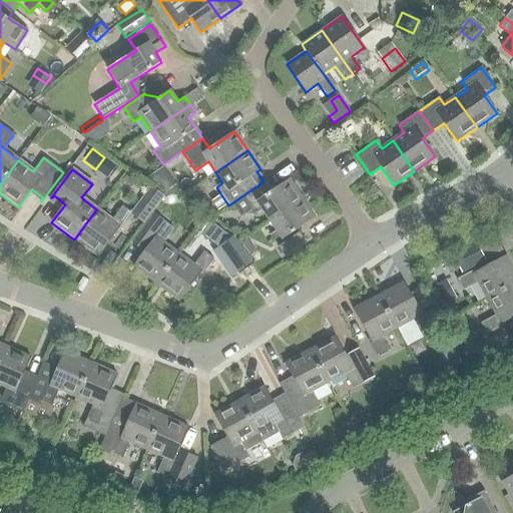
[(270,220),(302,198),(289,179),(271,191),(264,181),(231,203),(241,216),(252,208),(255,214),(262,210),(270,220)]
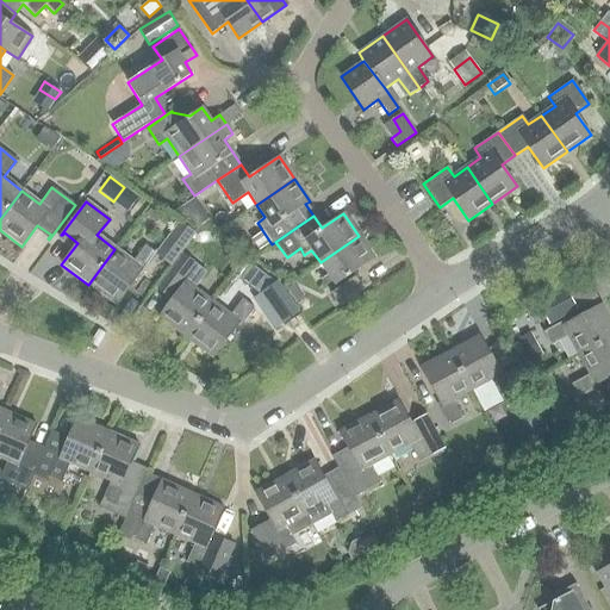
[(160,248),(174,259),(194,234),(180,223),(160,248)]
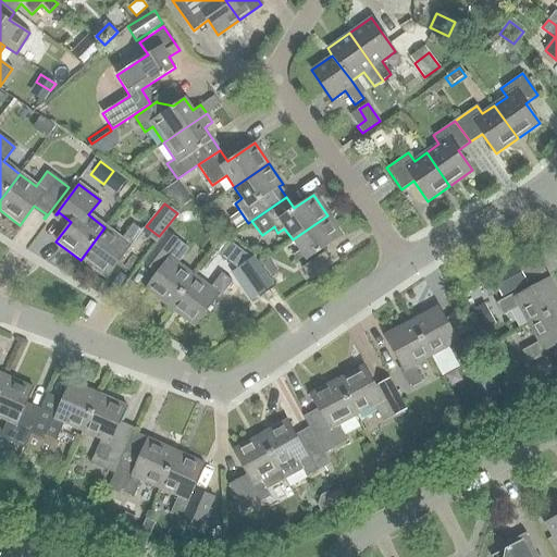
[(236,229),(247,222),(240,211),(230,218),(236,229)]
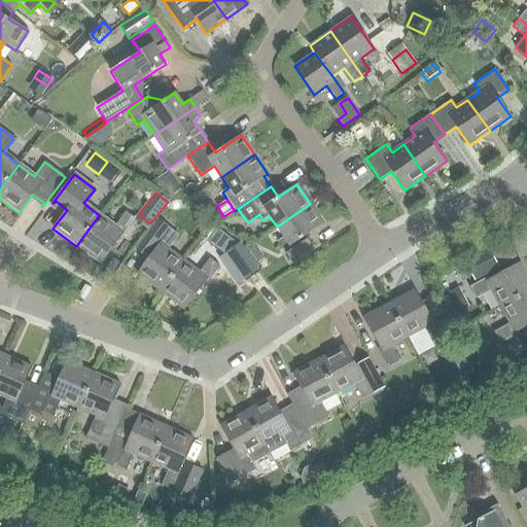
[(323,223),(310,204),(277,226),(284,237),(278,242),(293,264),(314,249),(305,236),(323,223)]
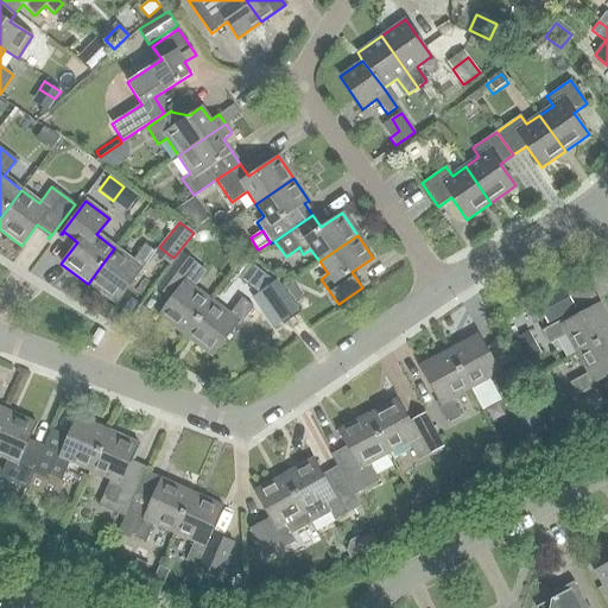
[(132,261),(114,248),(88,284),(114,304),(139,271),(141,273),(156,254),(145,245),(132,261)]
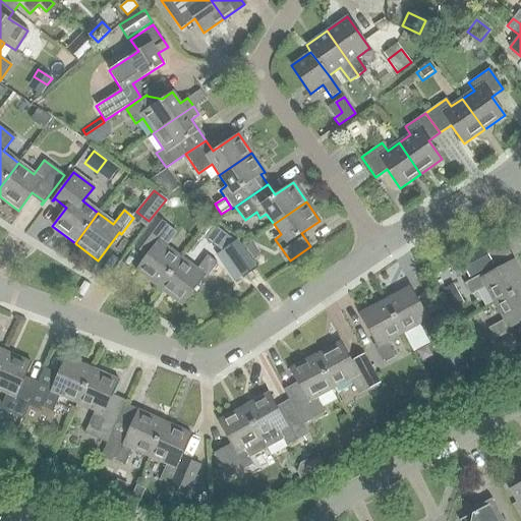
[(158,289),(181,258),(165,246),(176,233),(156,218),(133,247),(134,247),(135,247),(147,256),(135,272),(158,289)]
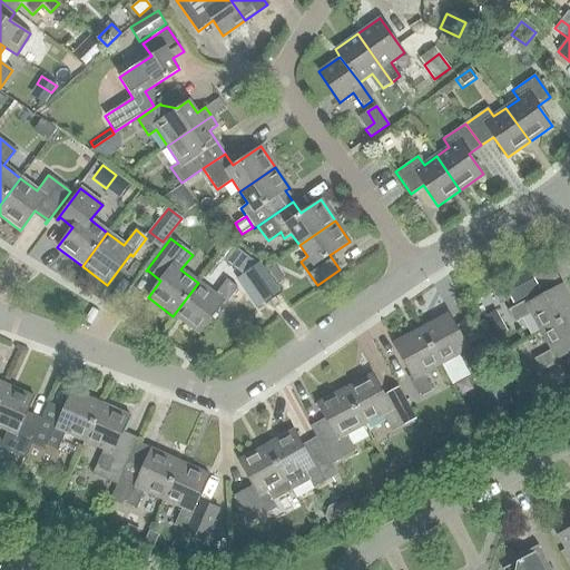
[(234,246),(223,261),(241,275),(243,273),(256,263),(234,246)]
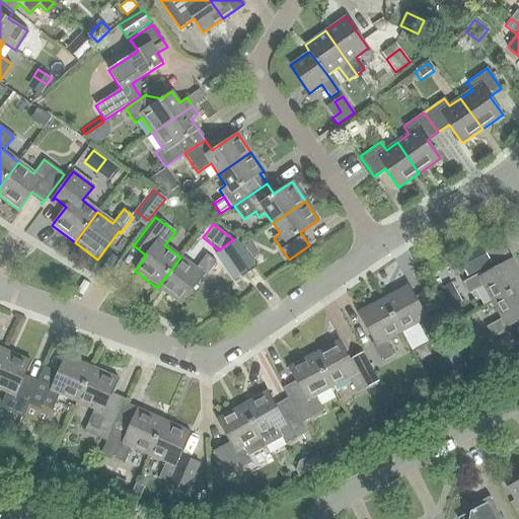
[(221,248),(240,276),(253,266),(234,239),(233,239),(221,248)]
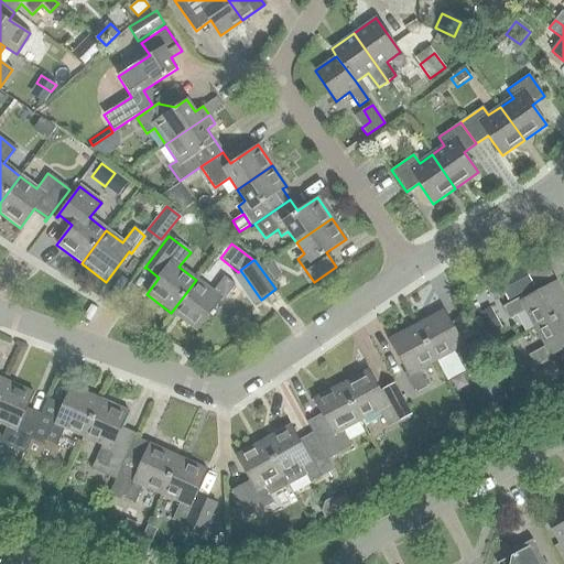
[(509,300),(532,286),(521,268),(498,280),(509,300)]
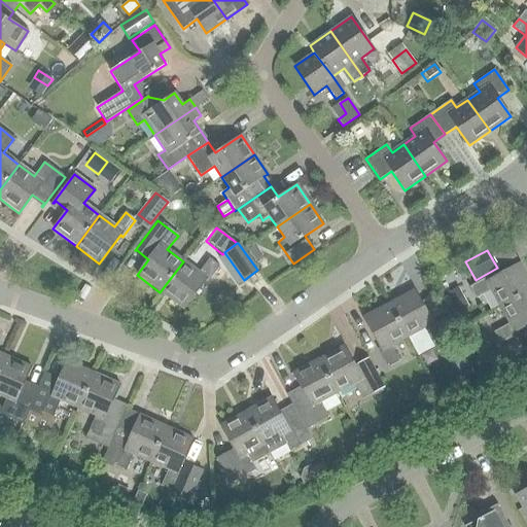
[(222,254),(217,257),(237,285),(244,280),(224,252),(222,254)]
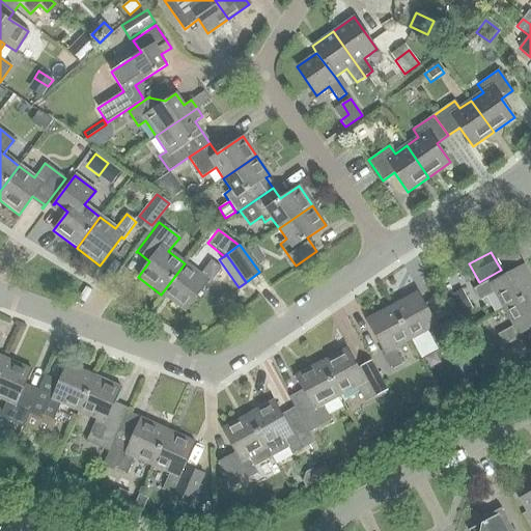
[(200,275),(185,263),(161,295),(184,311),(205,283),(208,285),(221,268),(211,260),(200,275)]
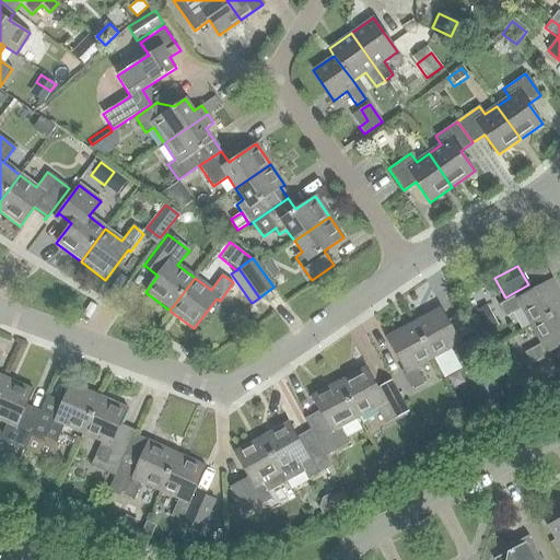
[(522,307),(532,326),(559,310),(559,292),(552,280),(520,298),(518,294),(499,305),(505,317),(522,307)]
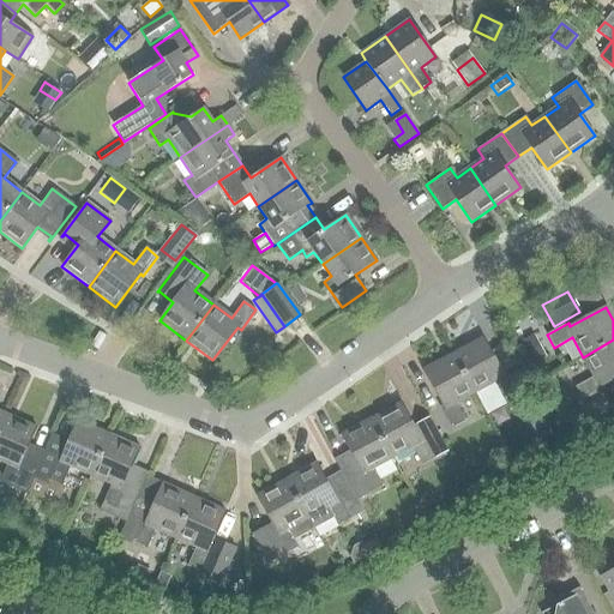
[(482,337),(452,353),(474,392),(494,381),(504,399),(516,393),(505,372),(501,373),(482,337)]
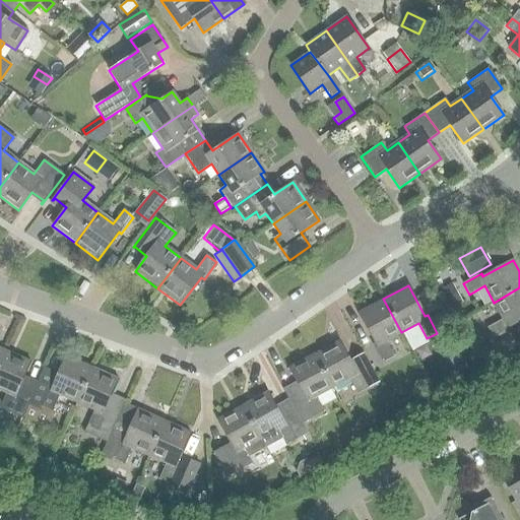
[(447,285),(432,294),(443,314),(458,305),(447,285)]
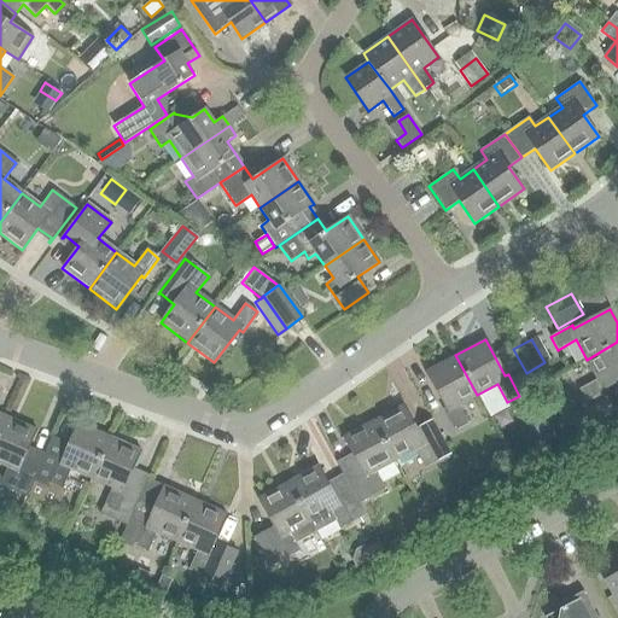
[(617,342),(587,360),(598,380),(578,390),(587,403),(607,391),(605,392),(604,389),(617,380),(617,342)]
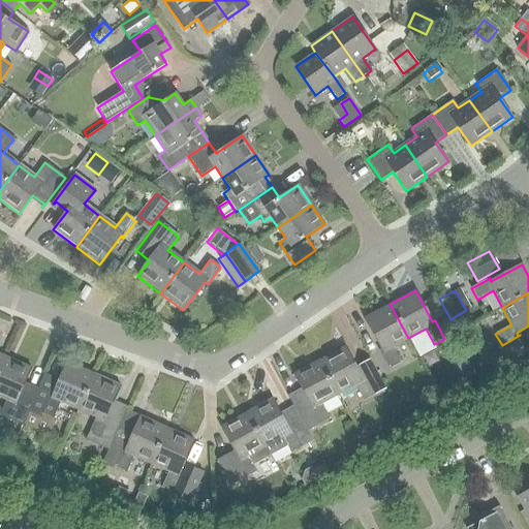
[(408,338),(390,304),(365,317),(381,349),(379,350),(389,369),(400,363),(392,347),(408,338)]
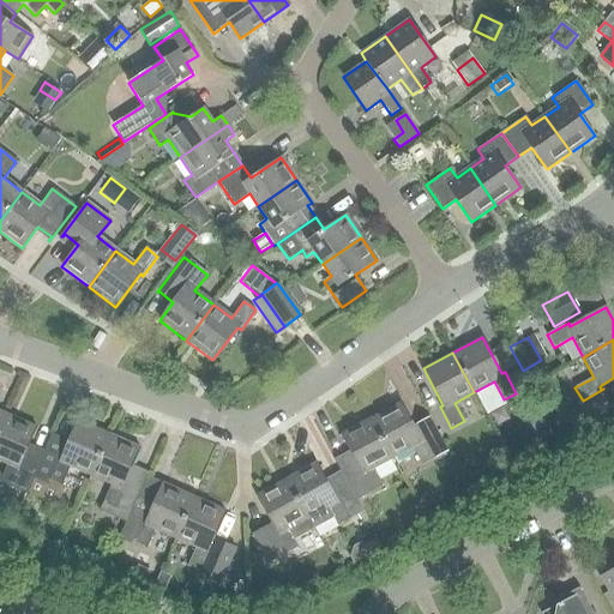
[(596,421),(609,414),(600,397),(587,404),(596,421)]
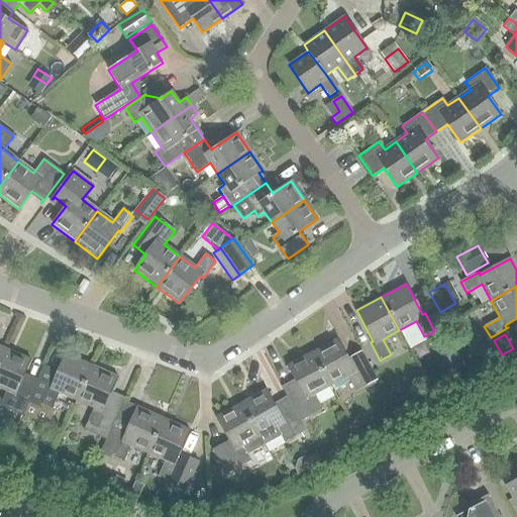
[(337,338),(312,351),(330,385),(346,377),(354,392),(376,380),(360,351),(347,358),(337,338)]
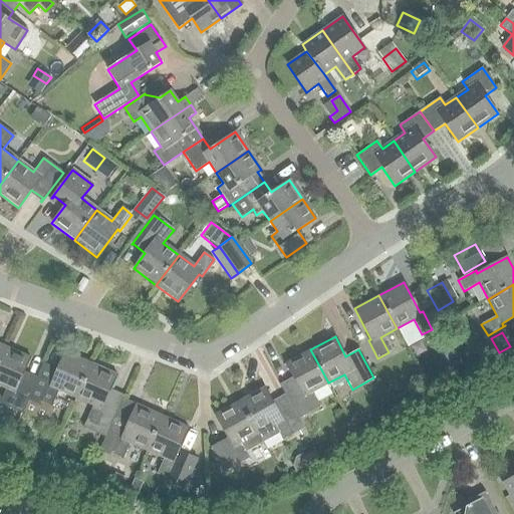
[(22,412),(27,400),(35,381),(22,375),(30,357),(4,346),(0,355),(0,384),(6,388),(0,401),(0,404),(22,414),(22,412)]
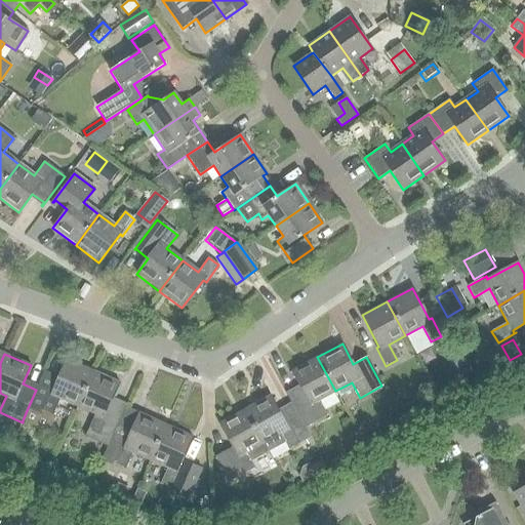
[(285,393),(291,404),(306,428),(327,416),(318,400),(335,391),(317,357),(291,371),(299,386),(285,393)]
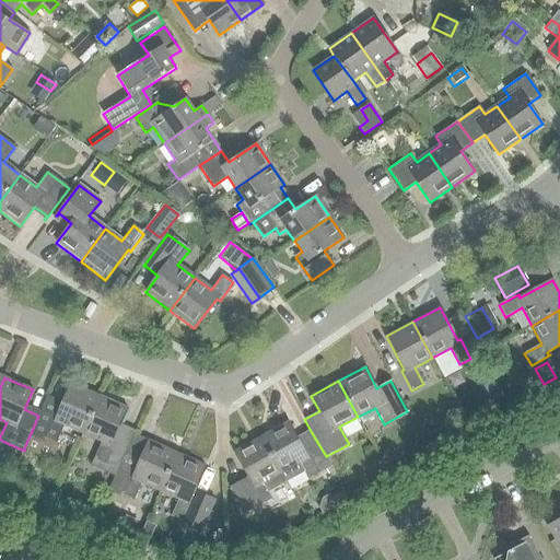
[(82,433),(100,396),(71,383),(60,407),(46,400),(48,396),(47,396),(38,416),(30,435),(24,448),(51,461),(59,443),(56,442),(63,424),(82,433)]
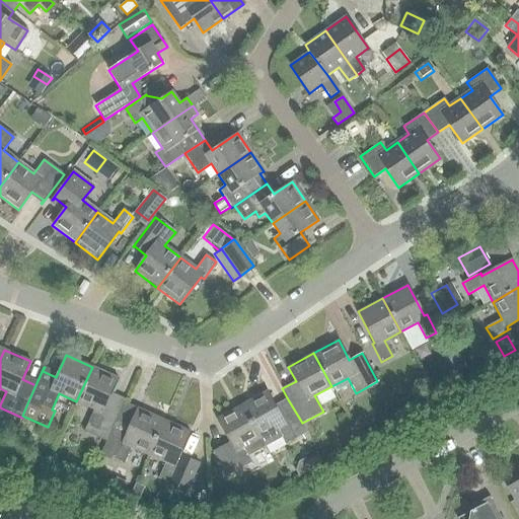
[(118,378),(92,367),(76,401),(93,410),(84,431),(106,441),(125,399),(110,393),(118,378)]
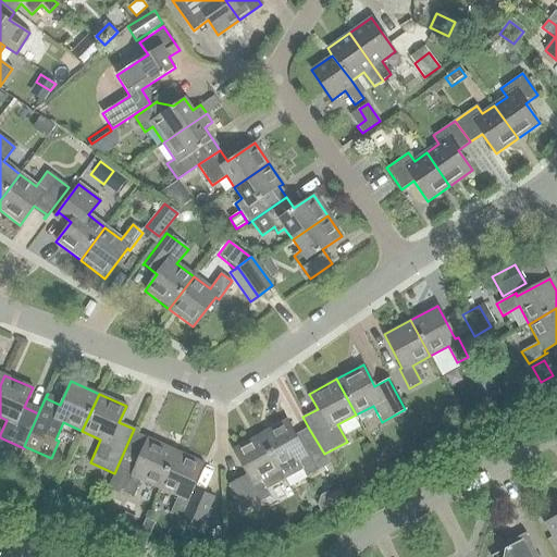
[(284,479),(301,470),(306,477),(330,463),(324,454),(309,429),(295,436),(286,420),(260,434),(284,479)]
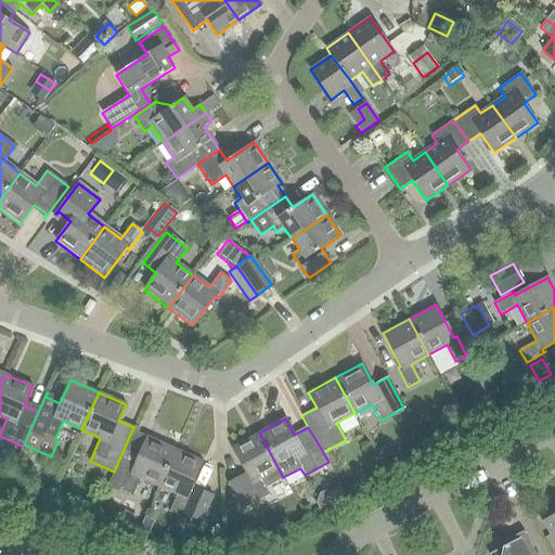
[(266,487),(283,477),(259,433),(232,448),(246,473),(228,482),(242,510),(269,494),(266,487)]
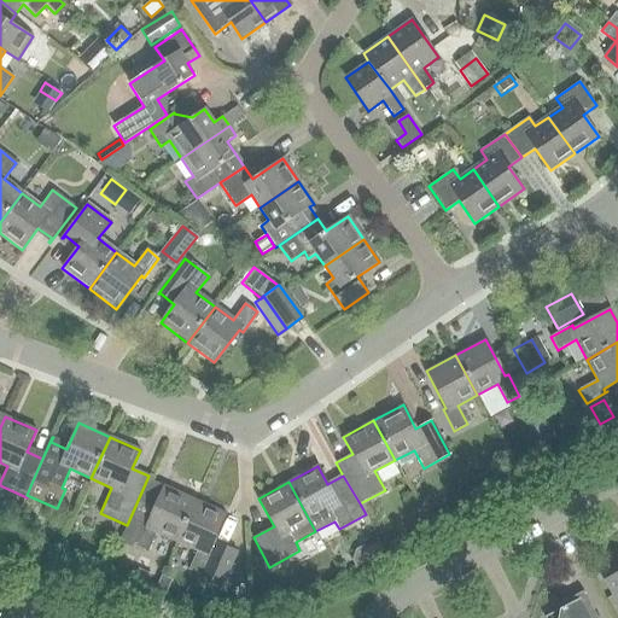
[(156,532),(176,542),(196,500),(164,487),(156,503),(140,496),(121,540),(147,551),(156,532)]
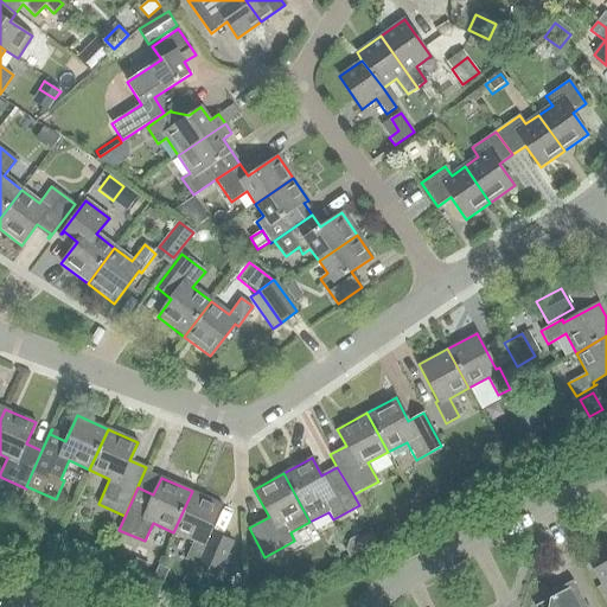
[(192,491),(173,532),(193,541),(185,560),(198,566),(218,574),(231,542),(210,532),(222,505),(192,491)]
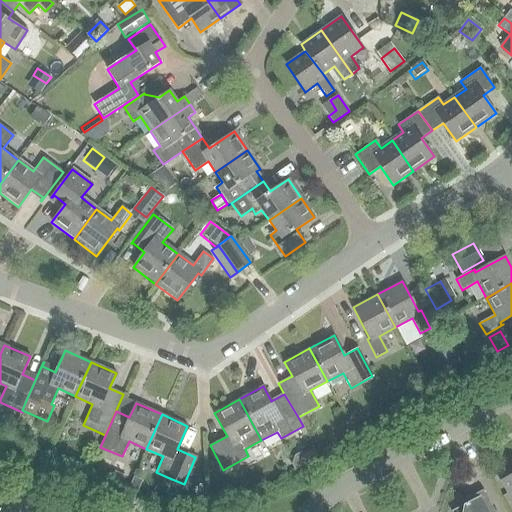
[(9,431),(0,426),(0,440),(4,442),(5,439),(6,439),(9,431)]
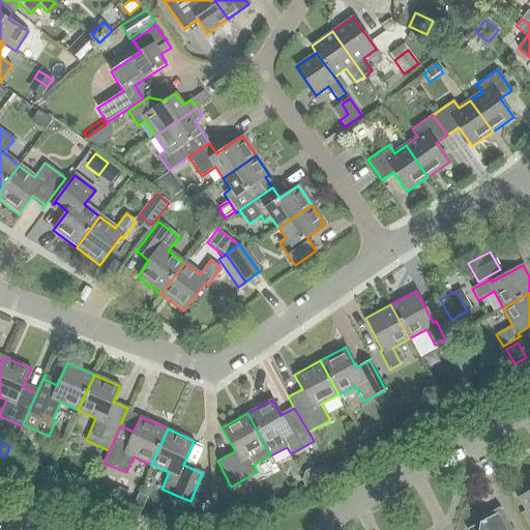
[(329,473),(323,462),(313,467),(318,478),(329,473)]
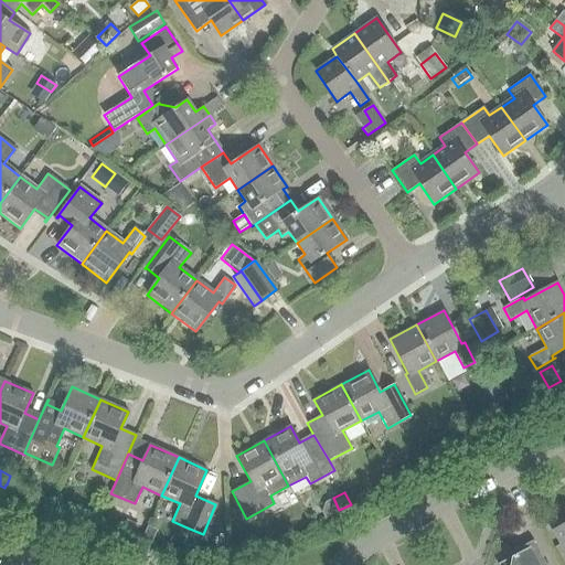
[(126,520),(120,532),(134,536),(138,525),(126,520)]
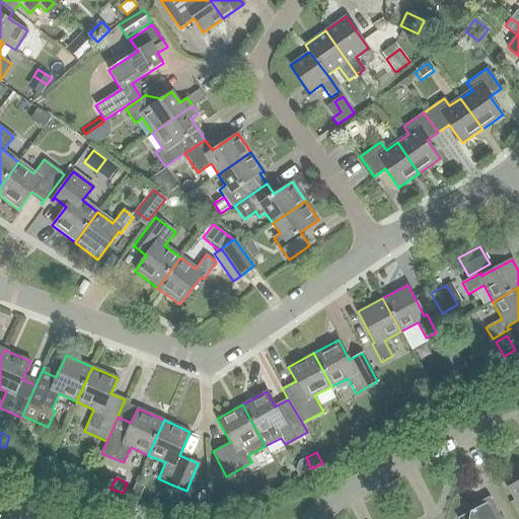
[(518,480),(509,486),(518,504),(518,480)]
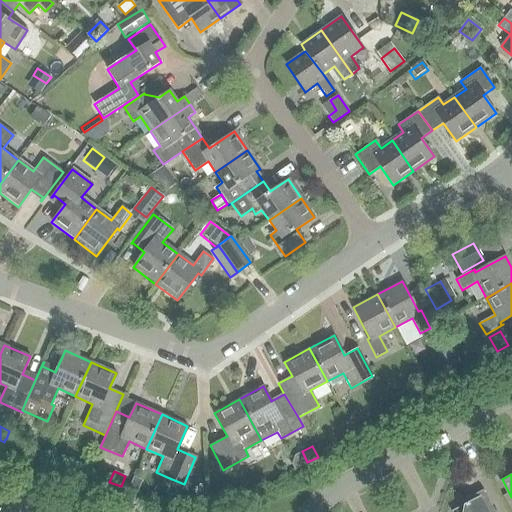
[(494,511),(483,490),(468,498),(470,501),(451,511),(494,511)]
